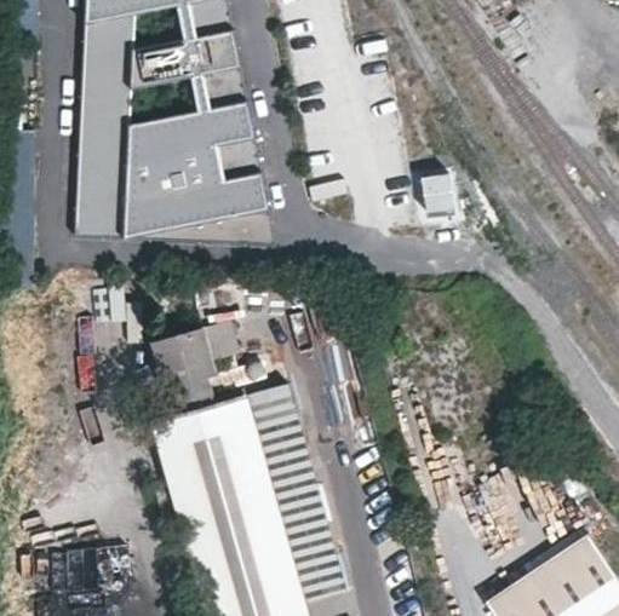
[(0,40),(39,41),(38,0),(0,0),(0,40)]
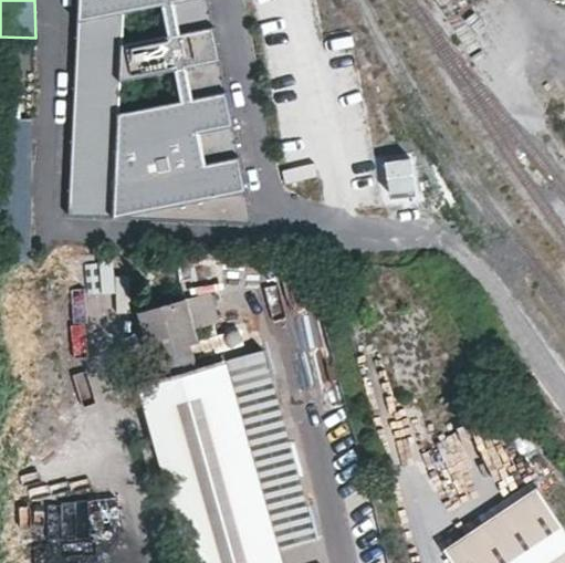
[(82,0),(67,215),(250,219),(207,0),(82,0)]
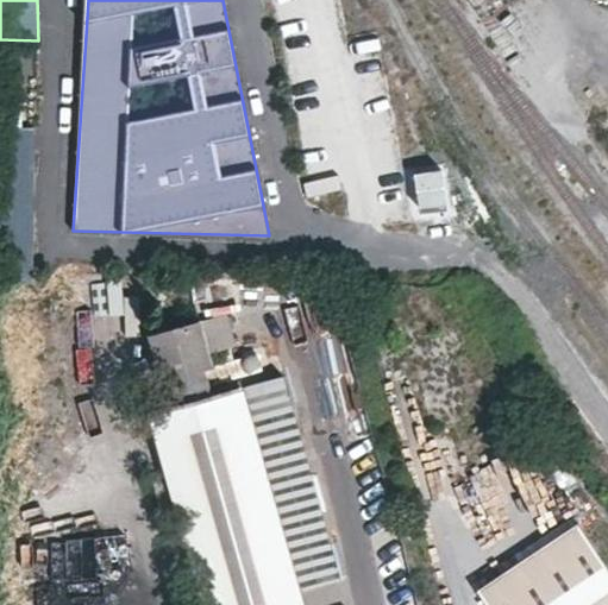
[(301,604),(300,594),(240,385),(210,394),(207,385),(218,382),(214,369),(208,351),(236,342),(227,312),(200,320),(145,335),(156,373),(160,384),(168,380),(174,404),(167,407),(148,411),(146,413),(164,473),(150,477),(177,568),(189,565),(200,604),(301,604)]
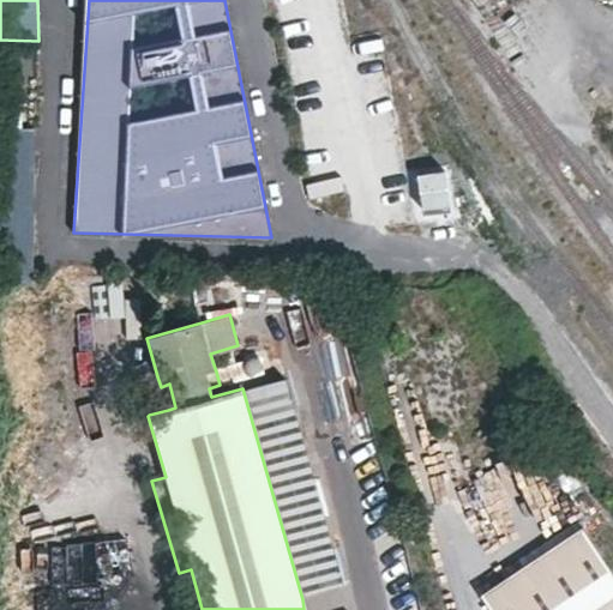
[(157,376),(139,382),(149,415),(168,410),(161,387),(157,376)]
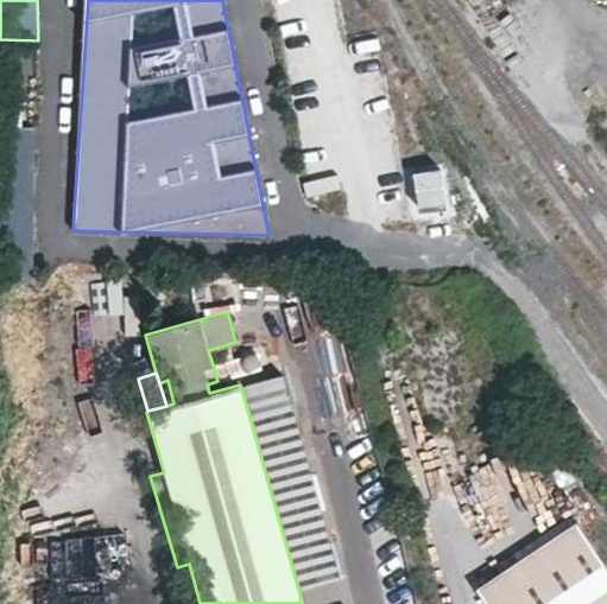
[(342,582),(283,373),(240,385),(299,593),(342,582)]
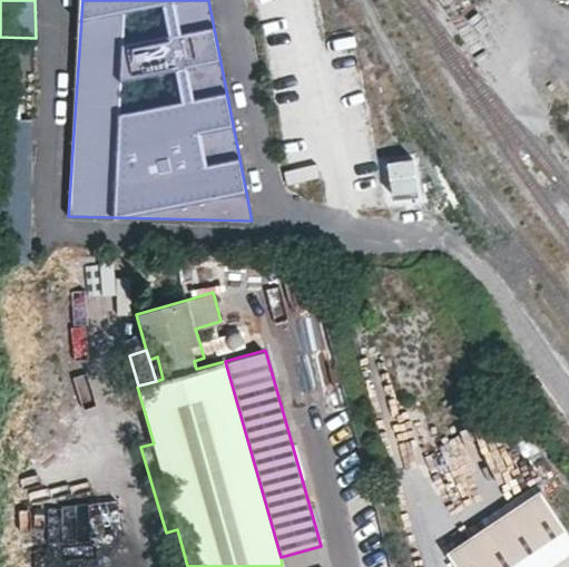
[(568,566),(568,538),(538,492),(445,554),(453,566),(568,566)]
